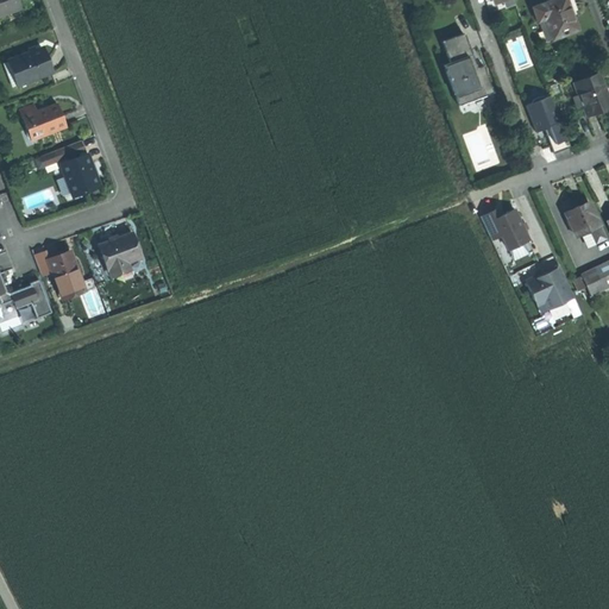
[(0,0),(0,12),(19,6),(16,0),(0,0)]
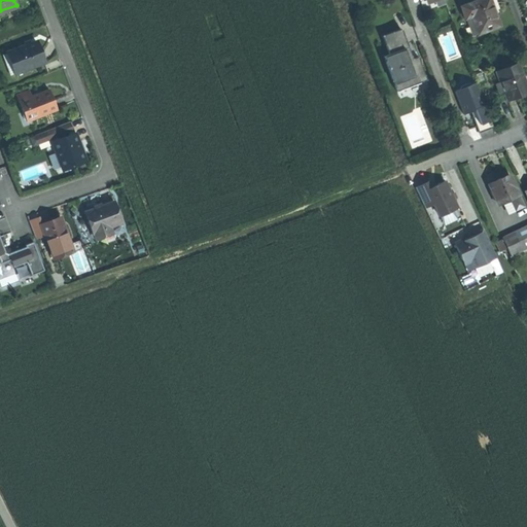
[(501,26),(491,0),(478,0),(462,6),(467,19),(473,16),(480,34),(501,26)]
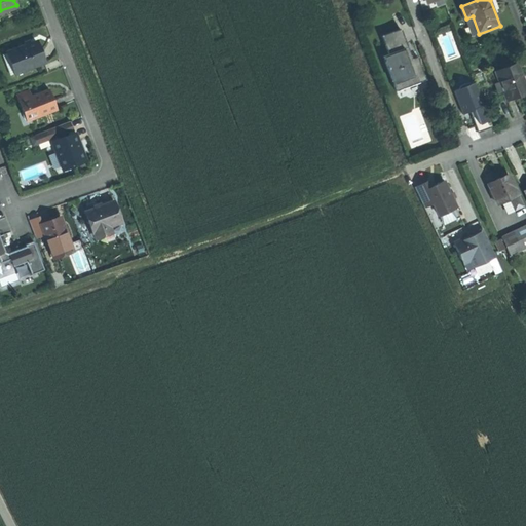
[(444,17),(451,14),(447,3),(440,6),(444,17)]
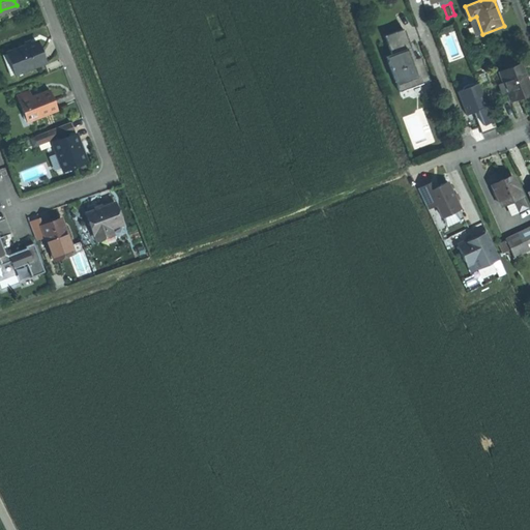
[(412,50),(405,30),(386,37),(392,55),(387,58),(401,93),(431,82),(421,58),(416,60),(412,50)]
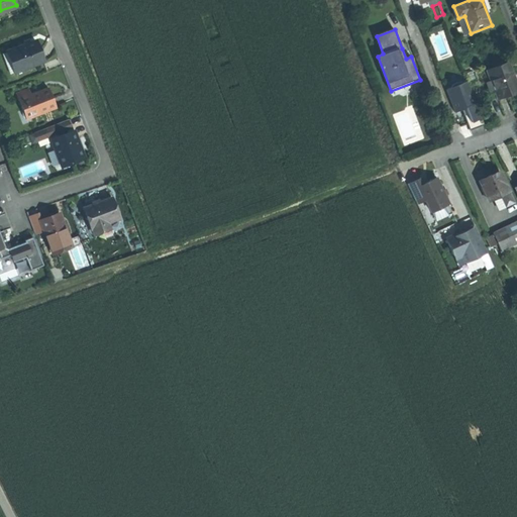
[(35,37),(11,47),(19,69),(44,59),(40,48),(35,37)]
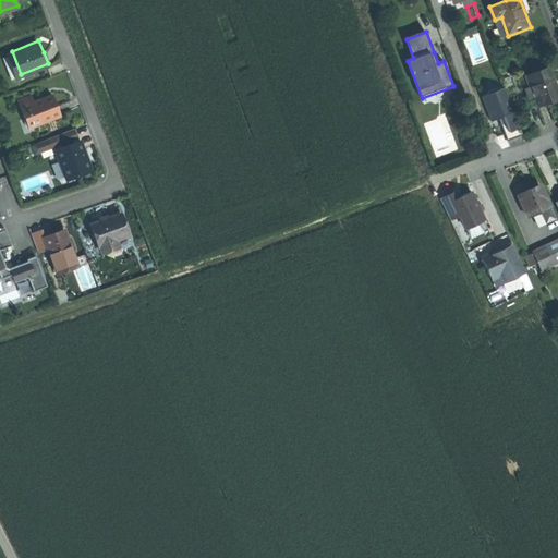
[(16,75),(21,74),(12,51),(8,53),(16,75)]
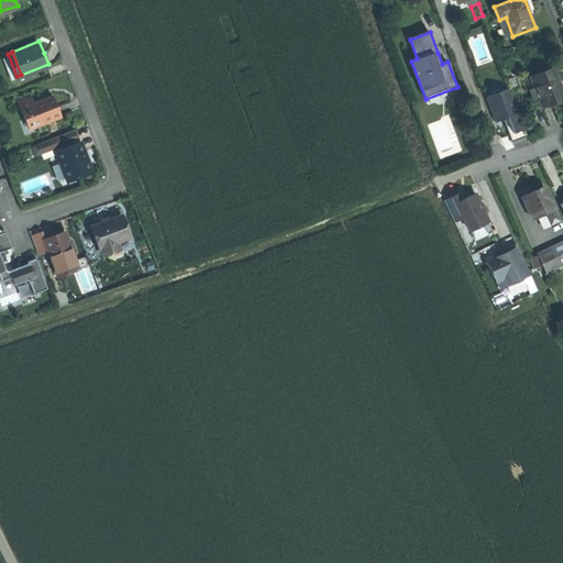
[(555,103),(562,100),(562,90),(554,67),(531,76),(536,89),(539,97),(543,108),(555,103)]
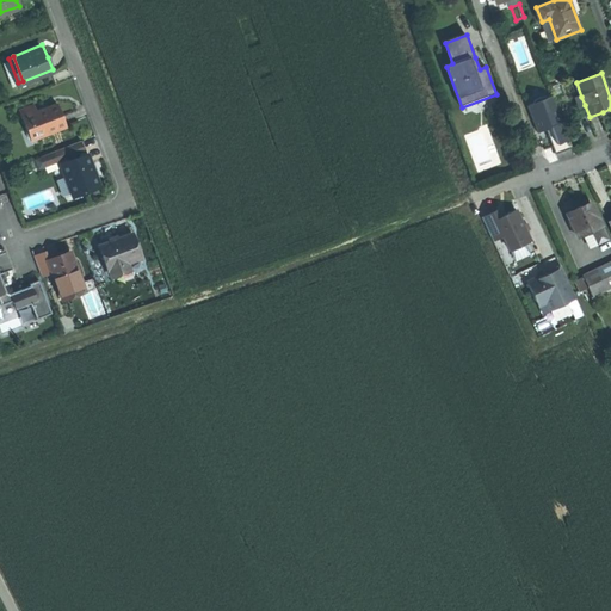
[(554,96),(529,105),(538,131),(548,129),(551,127),(555,136),(550,137),(557,154),(573,148),(566,127),(554,96)]
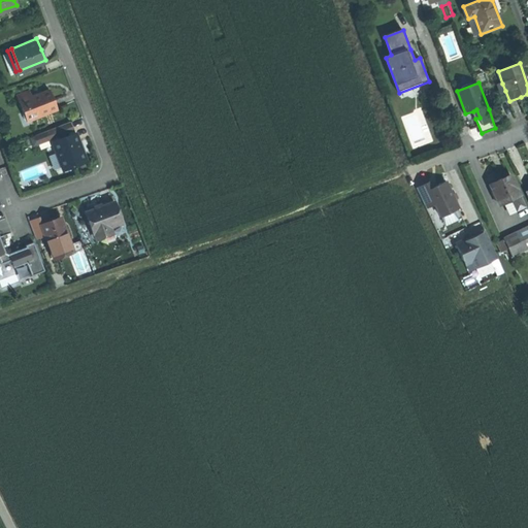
[(28,120),(58,107),(55,99),(51,88),(33,94),(30,88),(18,93),(28,120)]
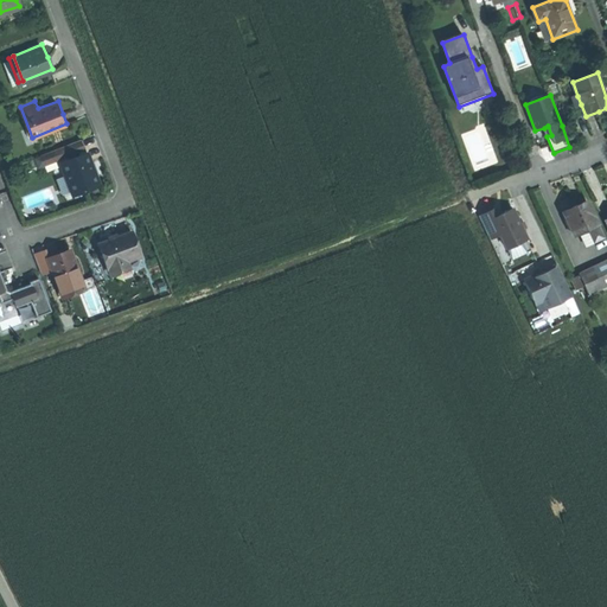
[(82,139),(42,154),(46,165),(69,157),(81,152),(87,149),(82,139)]
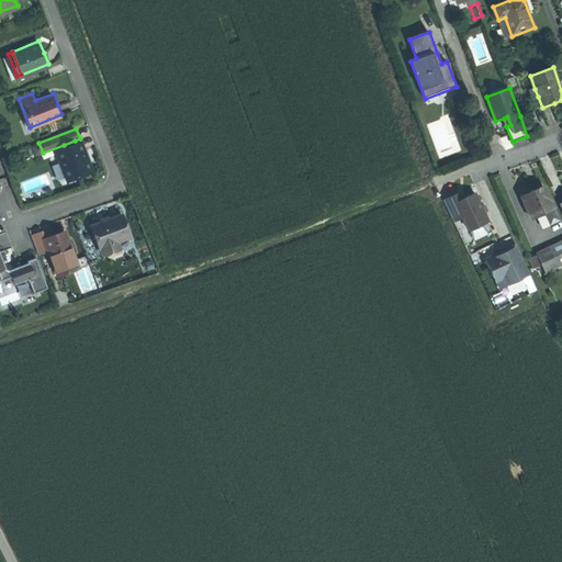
[(76,144),(75,141),(64,145),(65,147),(58,149),(69,178),(92,169),(87,155),(81,141),(76,144)]
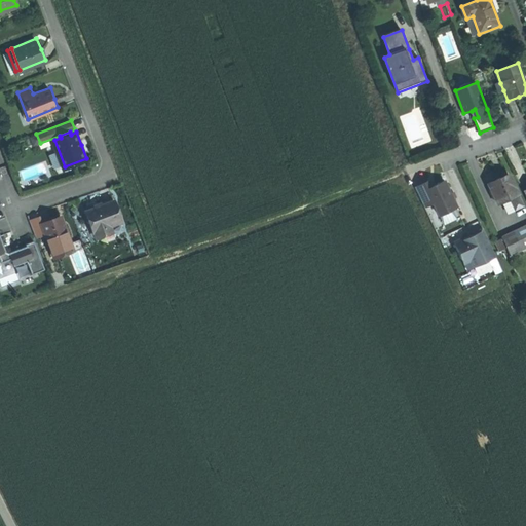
[(522,203),(508,173),(496,178),(487,182),(497,202),(506,198),(512,209),(522,203)]
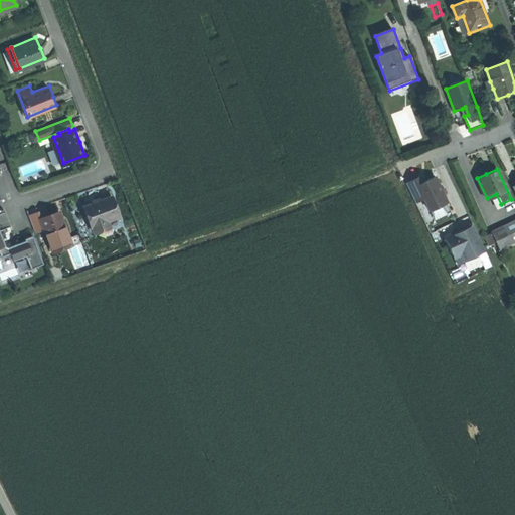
[(407,183),(413,196),(421,192),(424,199),(431,211),(448,203),(442,190),(436,177),(423,183),(420,177),(407,183)]
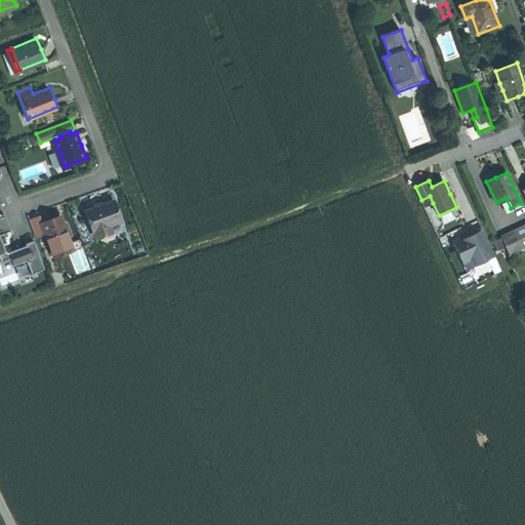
[(430,196),(421,200),(425,207),(433,203),(430,196)]
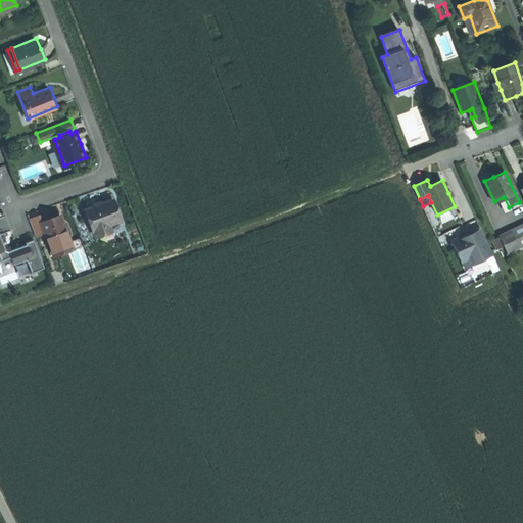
[(100,203),(87,208),(95,230),(96,229),(99,238),(123,229),(120,220),(124,219),(115,197),(100,203)]
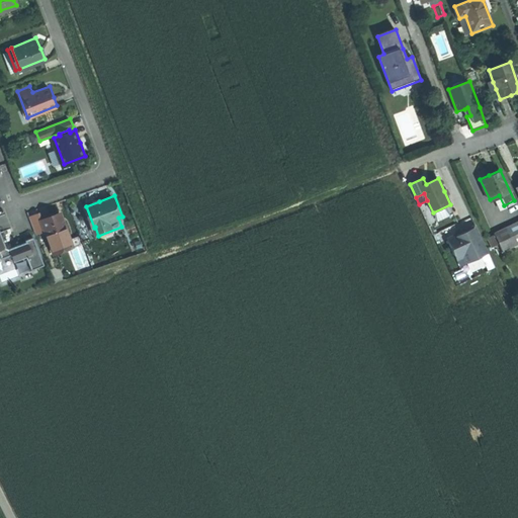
[(52,216),(41,219),(46,229),(52,245),(71,238),(61,211),(52,216)]
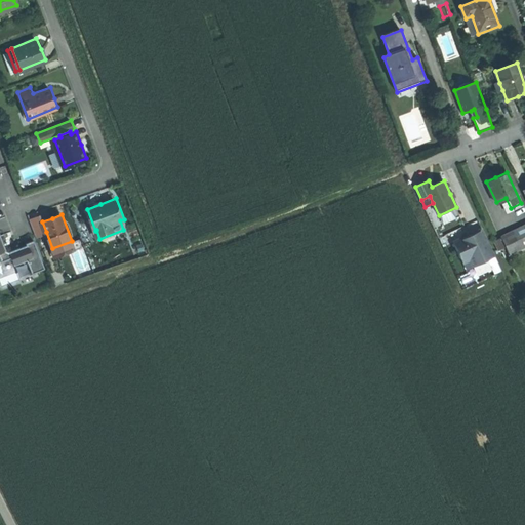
[(37,235),(46,232),(42,221),(40,215),(32,219),(37,235)]
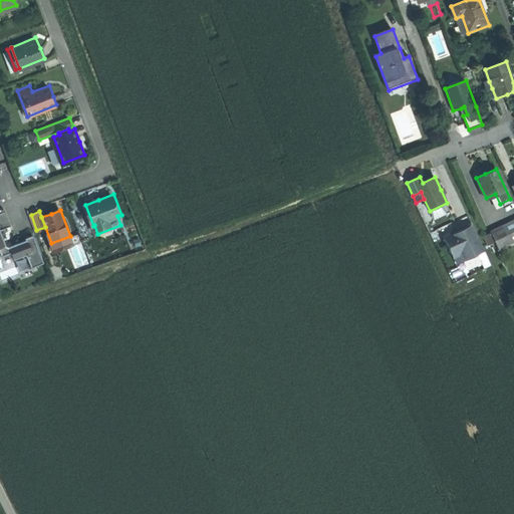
[(513,217),(508,221),(501,224),(510,243),(513,241),(513,217)]
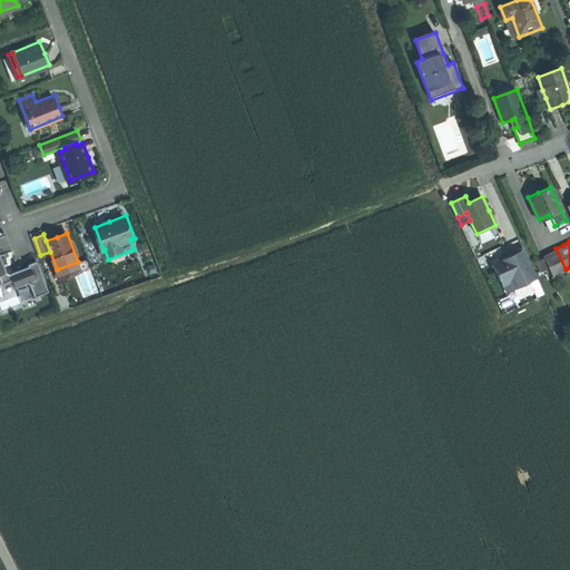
[(512,254),(493,263),(502,283),(509,279),(511,283),(514,291),(539,278),(524,248),(512,254)]
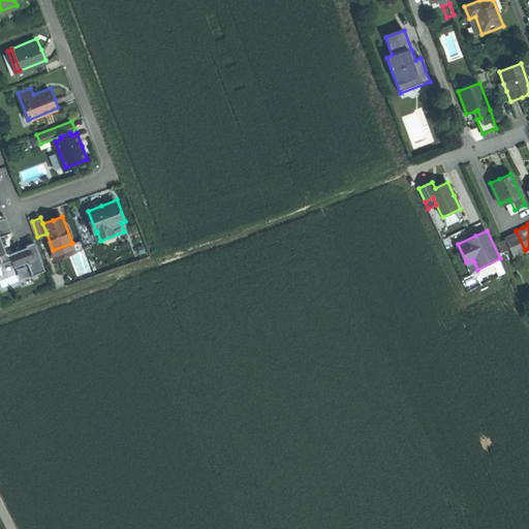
[(504,236),(514,255),(525,250),(516,230),(504,236)]
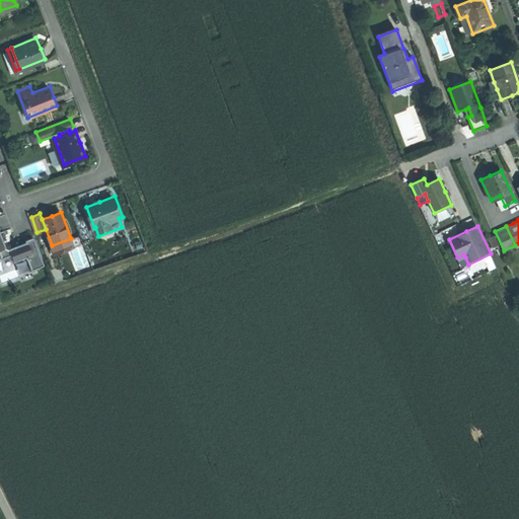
[(10,248),(8,247),(0,250),(3,258),(13,254),(16,262),(28,257),(33,270),(47,265),(34,237),(27,239),(27,242),(10,248)]
